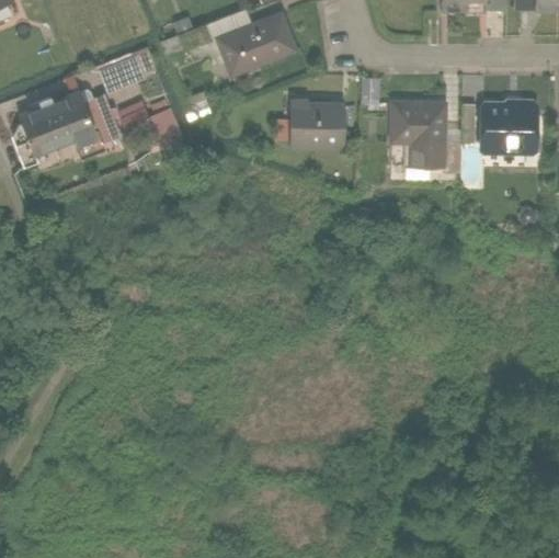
[(441,0),(441,14),(485,14),(485,4),(498,4),(498,0),(441,0)]
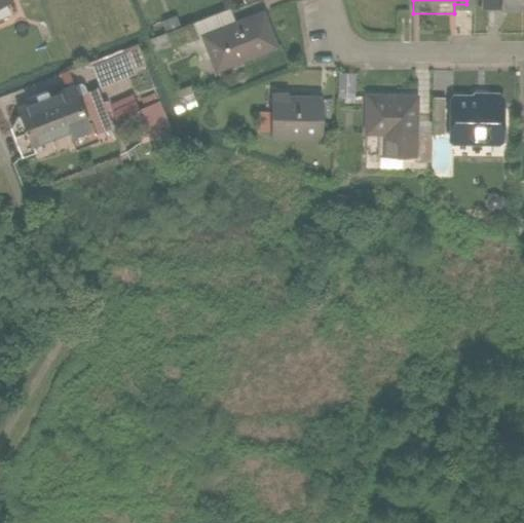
[(497,0),(498,11),(523,10),(523,0),(497,0)]
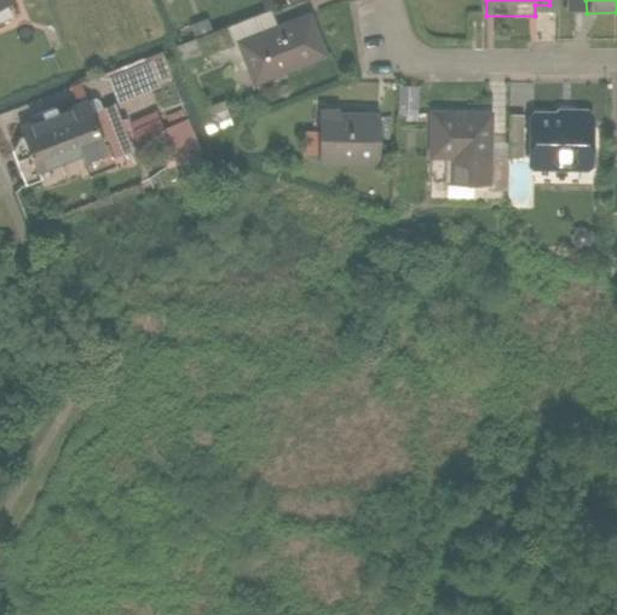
[(174,48),(186,80),(207,71),(202,58),(237,45),(278,29),(271,11),(174,48)]
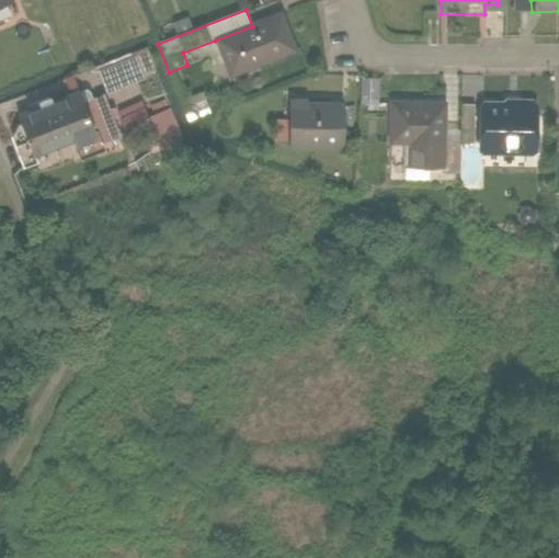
[(252,26),(215,41),(231,80),(297,54),(282,14),(252,26)]
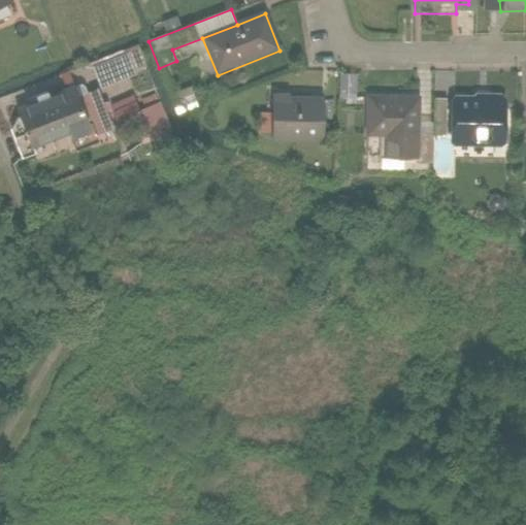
[(140,46),(92,64),(100,87),(138,73),(135,66),(145,63),(140,46)]
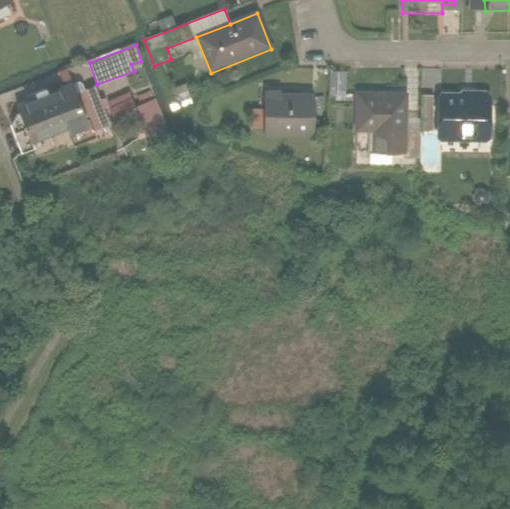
[(337,65),(337,89),(353,89),(354,65),(337,65)]
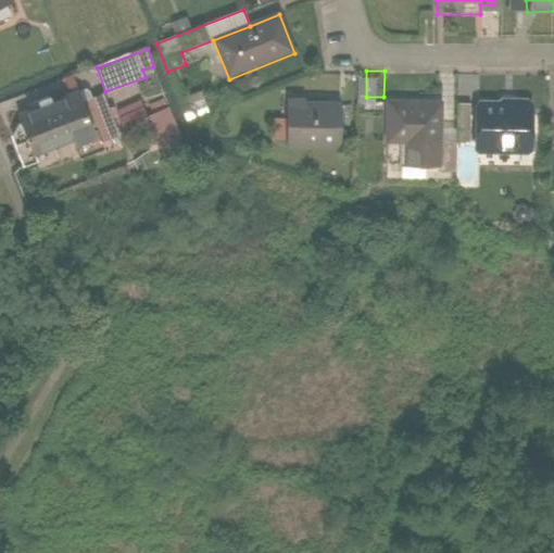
[(12,139),(24,166),(36,162),(37,155),(73,141),(75,149),(96,142),(95,132),(97,130),(104,149),(124,147),(118,137),(123,135),(114,117),(116,116),(112,107),(110,108),(103,93),(95,97),(91,89),(88,87),(79,90),(79,93),(64,99),(52,103),(49,96),(25,107),(29,118),(20,122),(12,139)]
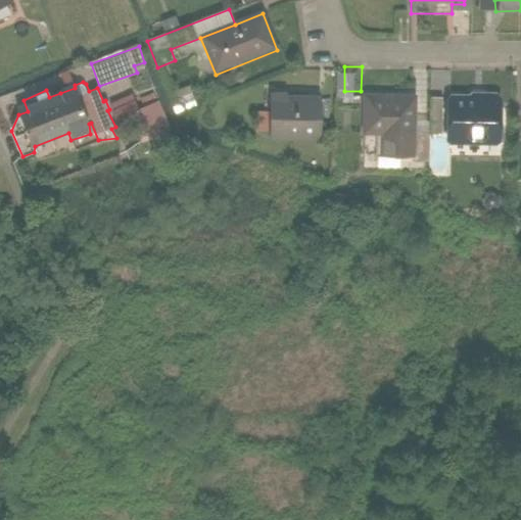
[(191,85),(170,93),(177,112),(198,104),(191,85)]
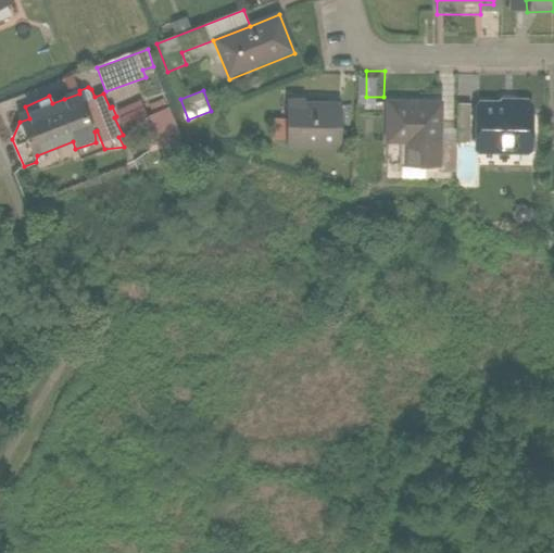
[(310,97),(288,97),(288,148),(342,148),(342,102),(310,102),(310,97)]
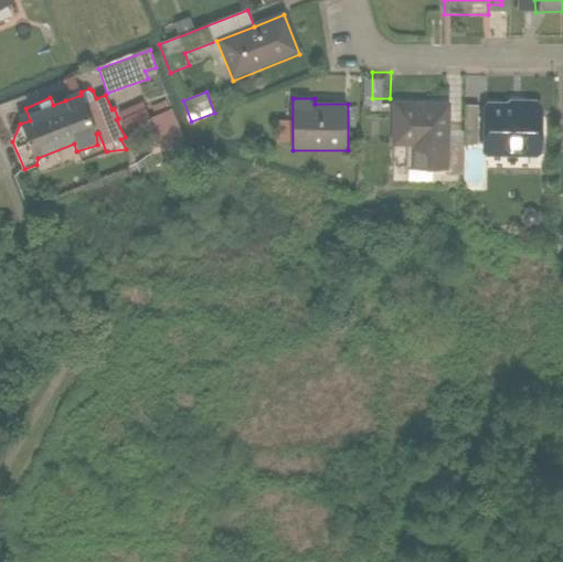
[(485,102),(479,106),(479,148),(481,151),(487,156),(535,156),(539,150),(540,104),(533,98),(511,99),(506,102),(485,102)]
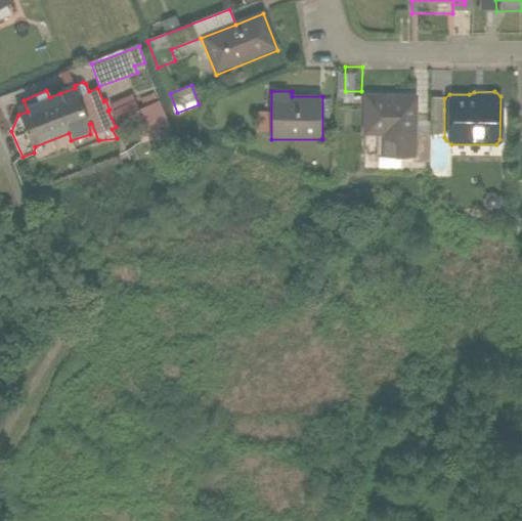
[(416,95),(363,94),(362,136),(381,136),(381,155),(415,155),(416,95)]
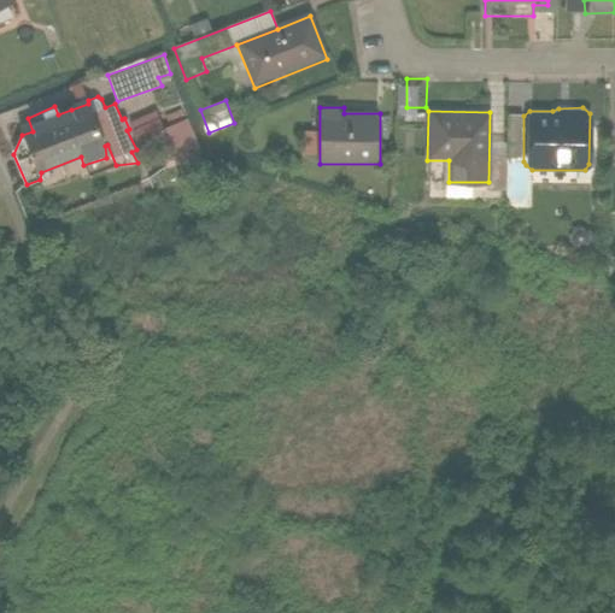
[(203,146),(191,116),(160,127),(156,113),(133,122),(142,147),(163,139),(171,159),(203,146)]
